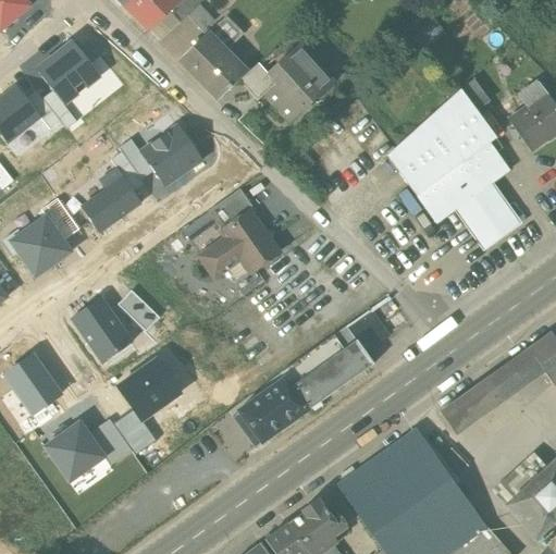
[(0,0),(0,28),(29,5),(25,0),(0,0)]
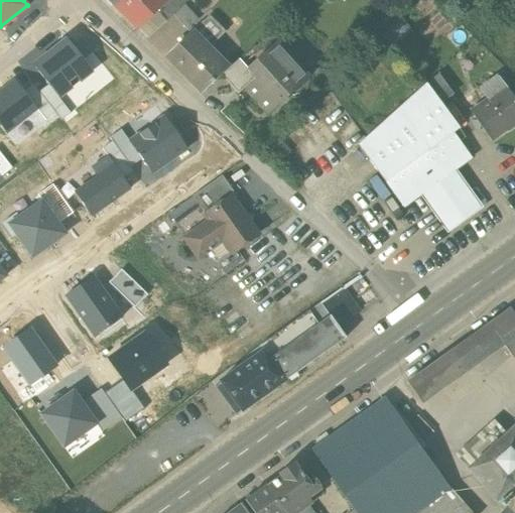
[(120,0),(115,5),(139,27),(157,10),(168,0),(120,0)]
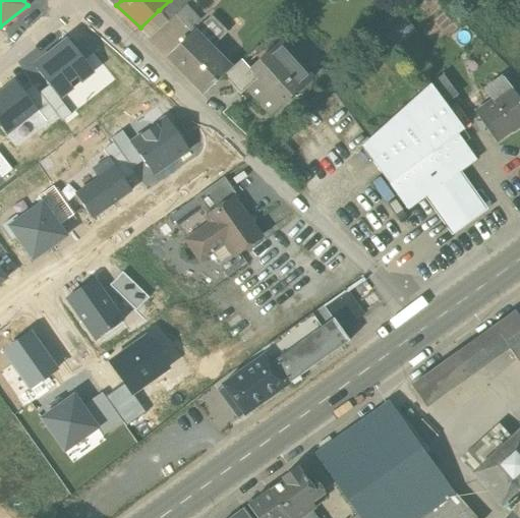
[(185,4),(181,0),(170,0),(159,10),(168,20),(185,4)]
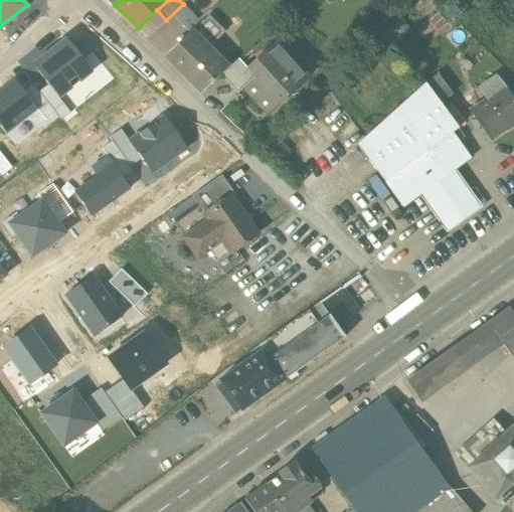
[(192,2),(183,9),(192,22),(201,15),(192,2)]
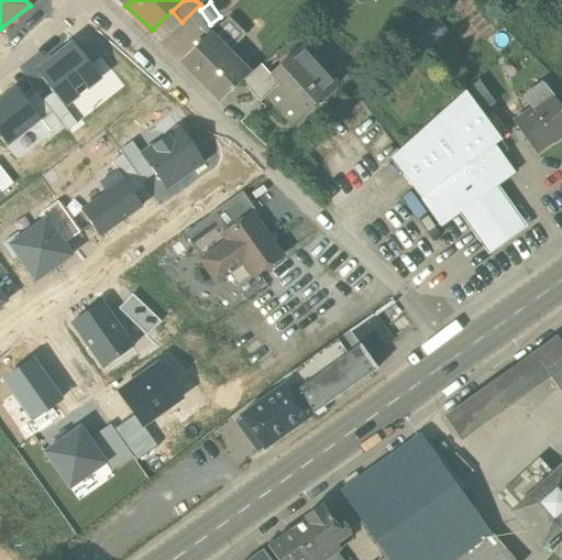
[(230,17),(182,59),(221,99),(248,75),(227,55),(248,35),(230,17)]
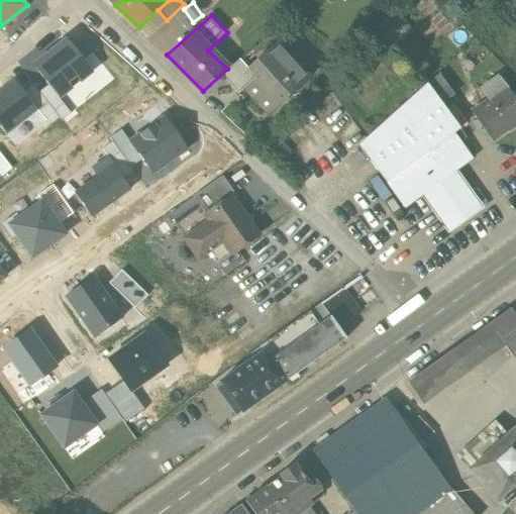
[(93,70),(68,37),(54,48),(56,50),(35,66),(60,97),(93,70)]
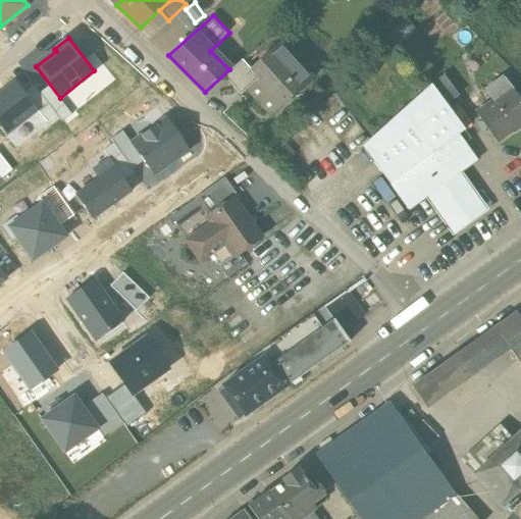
[(313,75),(280,40),(251,67),(250,68),(257,76),(247,87),(247,88),(271,114),(313,75)]
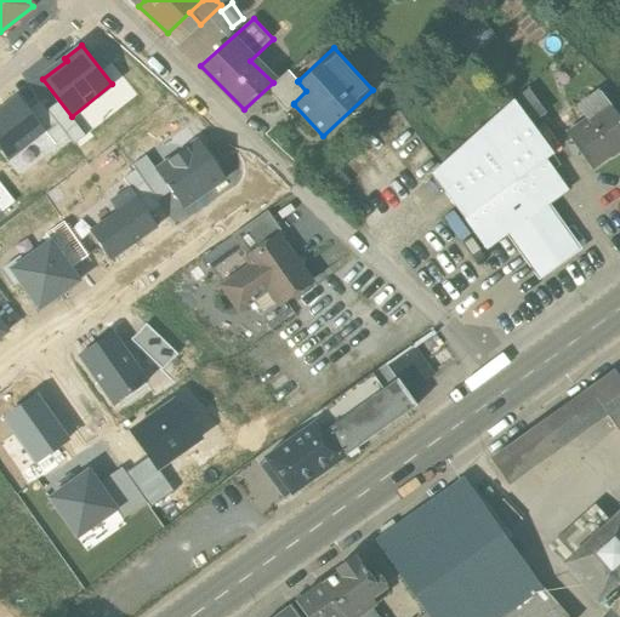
[(289,69),(267,90),(286,110),(294,104),(294,103),(306,91),(297,81),(299,80),(289,69)]
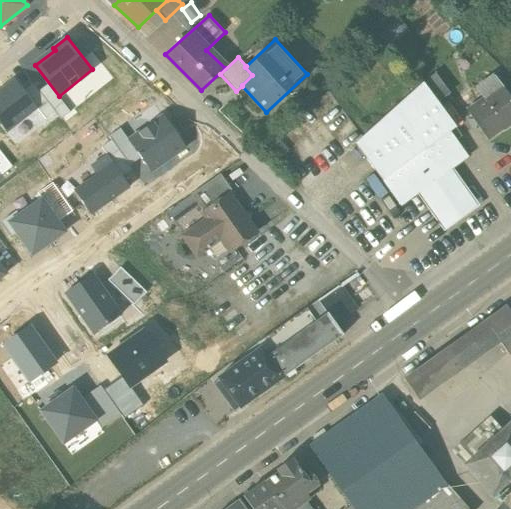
[(435,73),(424,81),(436,99),(437,99),(448,91),(435,73)]
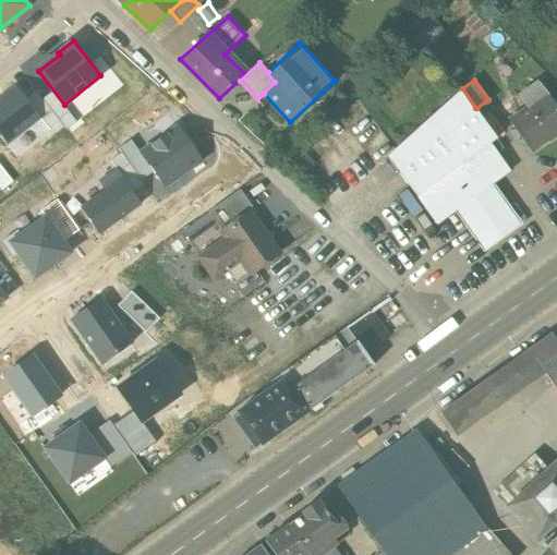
[(556,105),(540,81),(519,95),(528,107),(511,118),(533,149),(549,139),(549,140),(556,134),(556,105)]
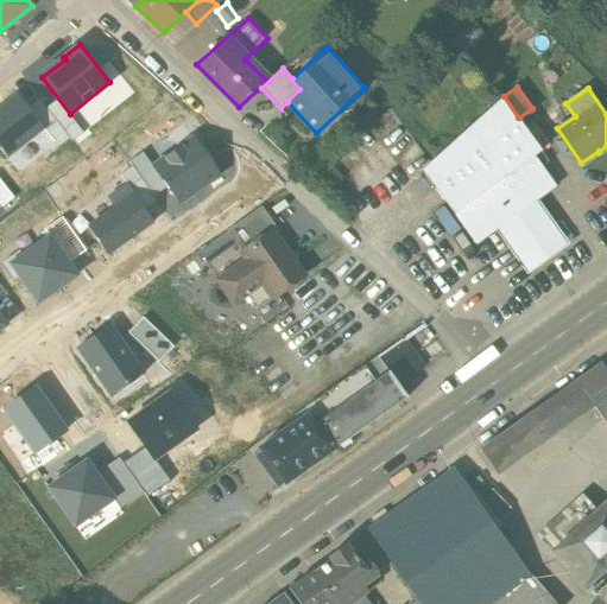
[(29,107),(19,94),(0,108),(0,145),(7,154),(44,126),(29,107)]
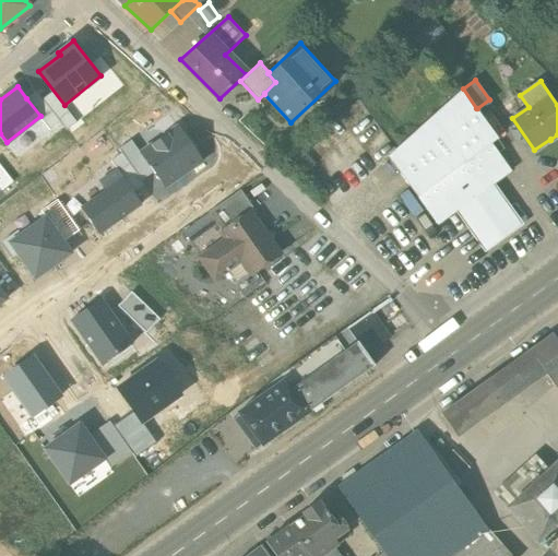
[(37,90),(26,98),(40,116),(51,129),(61,121),(37,90)]
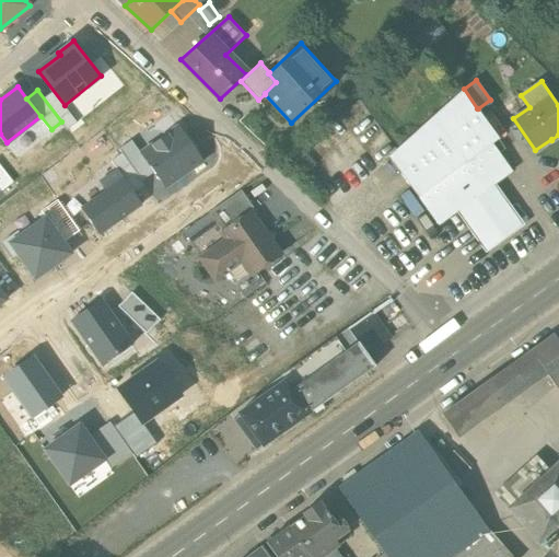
[(477,109),(463,90),(433,116),(447,136),(477,109)]
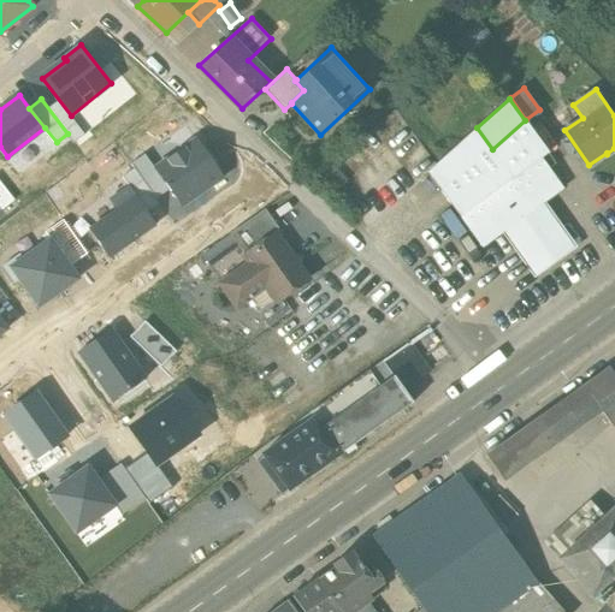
[(525,120),(492,149),(515,180),(524,174),(520,168),(539,154),(540,155),(548,150),(526,119),(525,119),(525,120)]
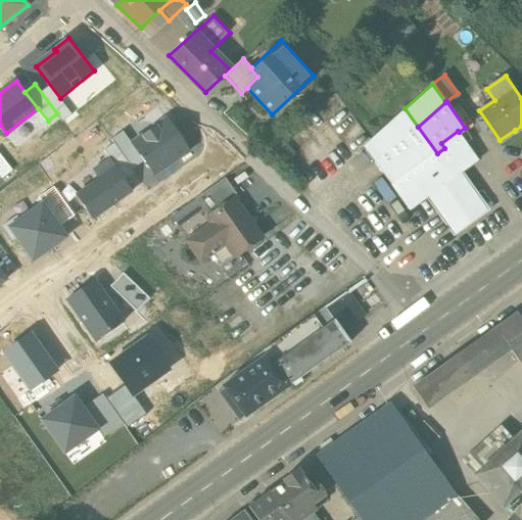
[(418,127),(405,108),(364,145),(408,206),(426,193),(427,193),(460,169),(444,148),(437,153),(418,127)]
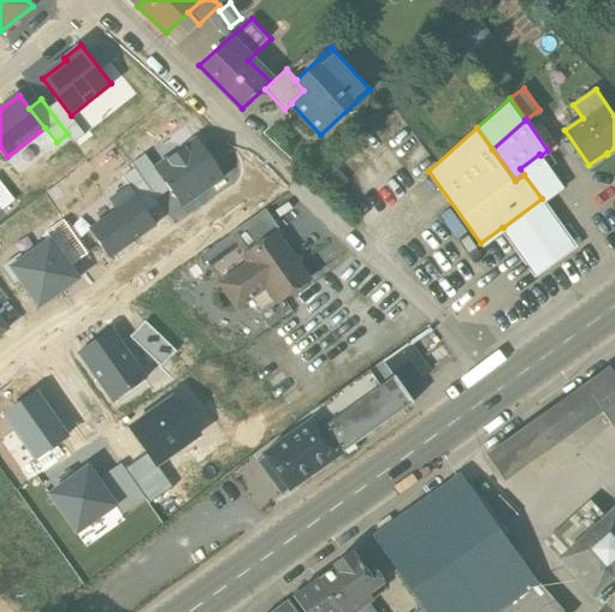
[(224,176),(197,137),(155,167),(170,188),(182,205),(224,176)]
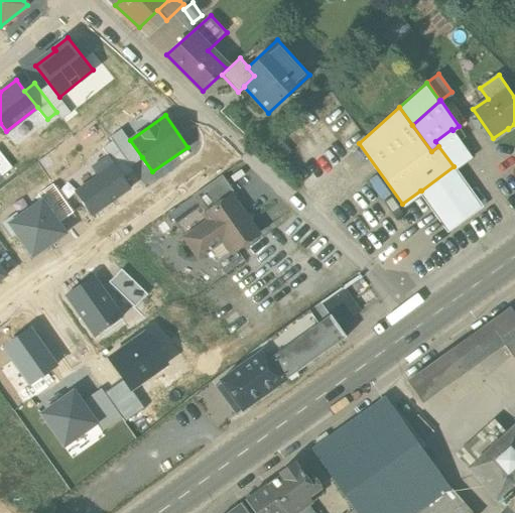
[(113,140),(131,165),(142,157),(130,140),(122,128),(110,136),(113,140)]
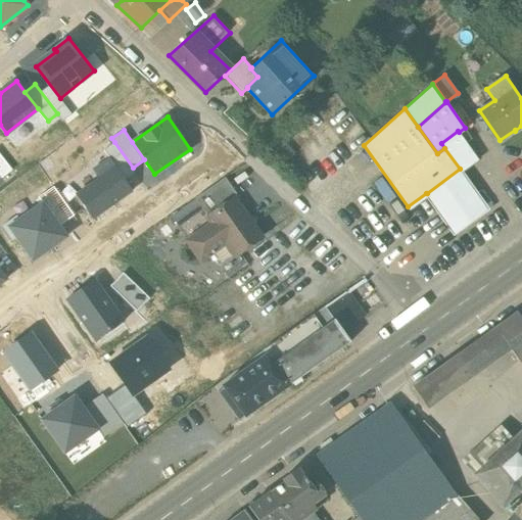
[(459,132),(458,131),(441,143),(444,148),(460,169),(460,171),(477,158),(459,132)]
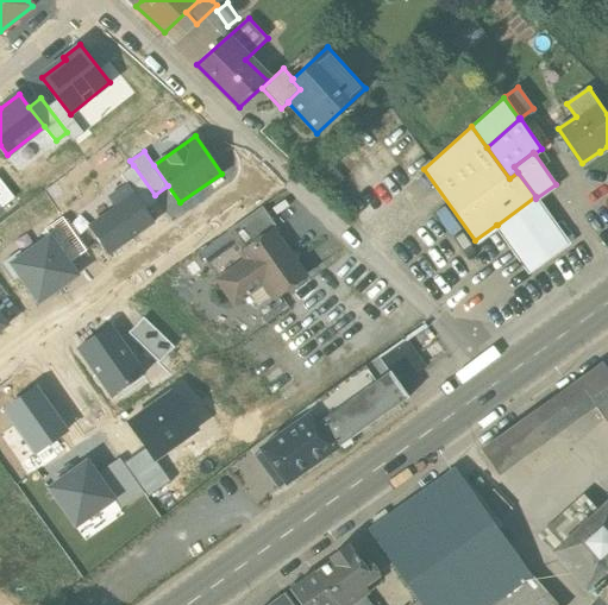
[(129,184),(146,208),(158,200),(155,195),(133,165),(121,174),(129,184)]
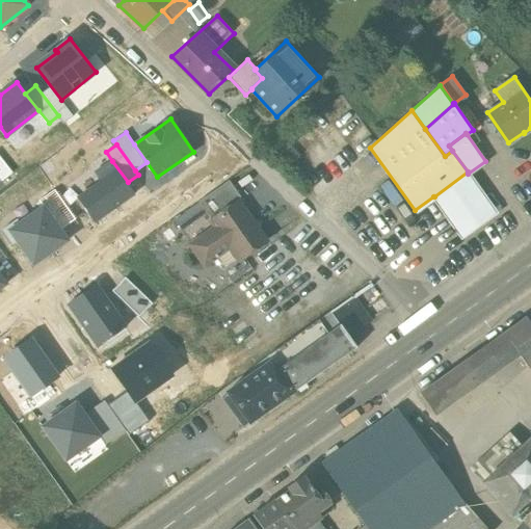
[(0,155),(0,177),(3,180),(14,172),(0,155)]
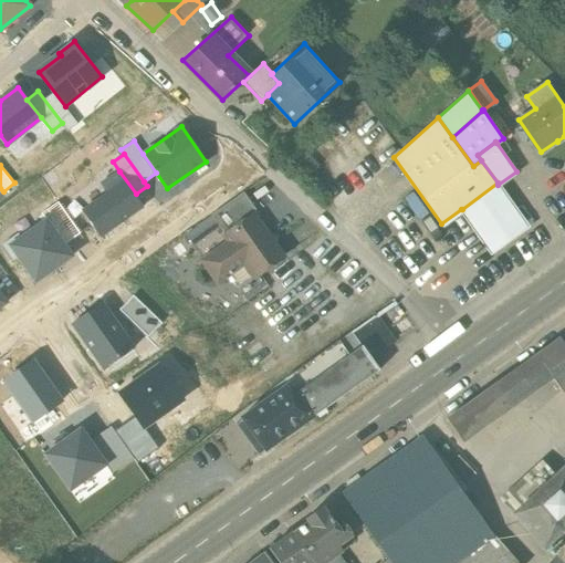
[(83,210),(101,236),(144,206),(136,194),(119,171),(103,184),(108,193),(83,210)]
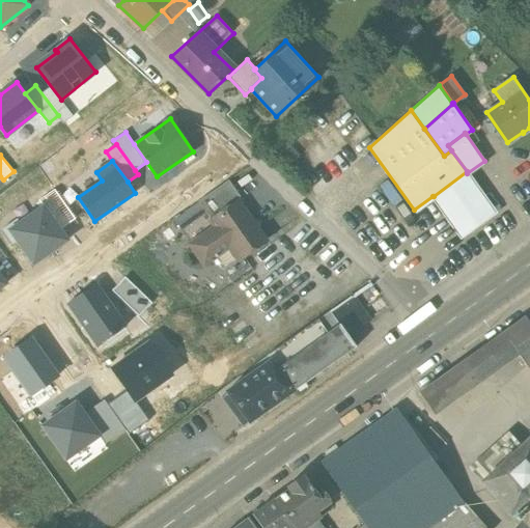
[(467,171),(434,196),(462,237),(495,213),(468,173),(467,173),(467,171)]
